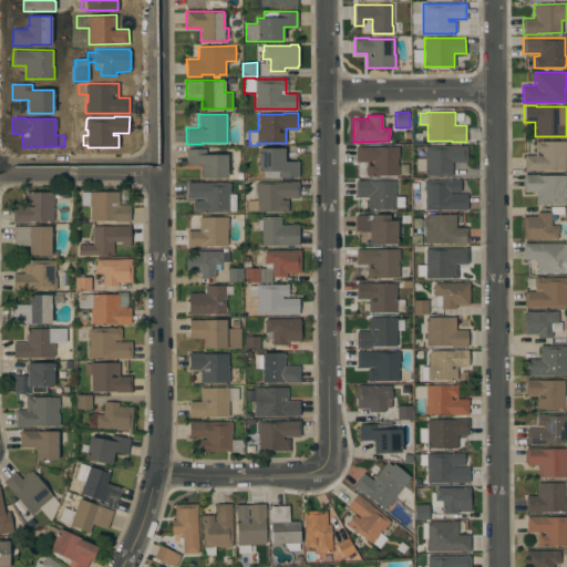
[(544,169),(544,171),(524,171),(524,155),(535,155),(535,141),(566,141),(566,153),(566,169),(544,169)]
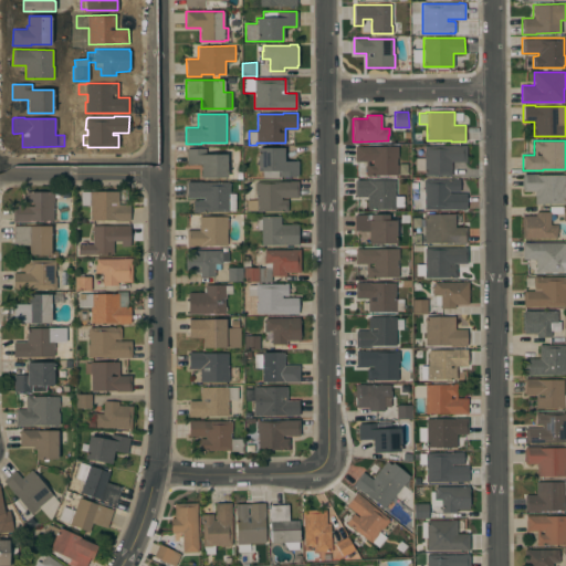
[(460,145),(467,145),(467,161),(451,161),(451,176),(446,176),(446,175),(423,175),(425,145),(460,145)]
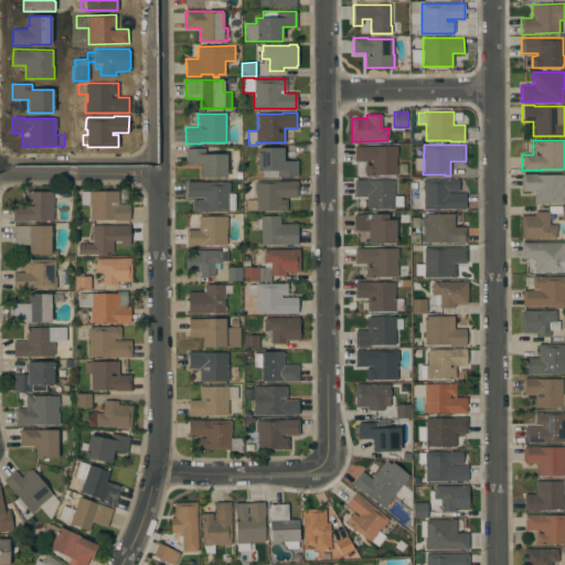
[(354,146),(361,146),(397,146),(397,157),(396,157),(396,164),(397,164),(397,174),(374,174),(374,176),(364,176),(364,161),(354,161),(354,146)]
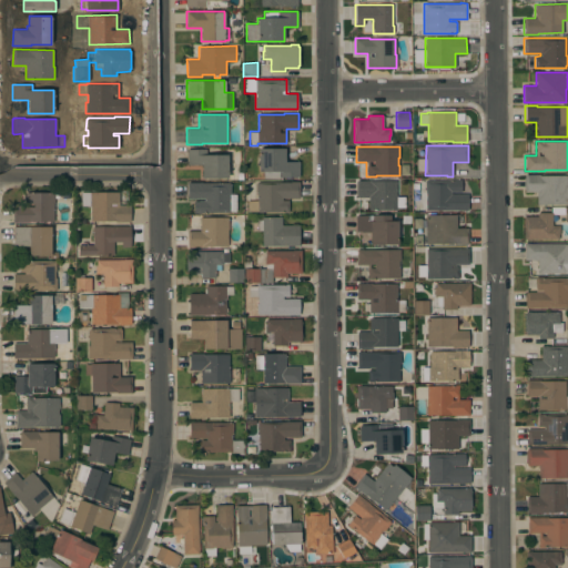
[(259,148),(284,148),(285,161),(298,161),(300,176),(279,176),(279,179),(263,179),(263,171),(259,171),(259,148)]
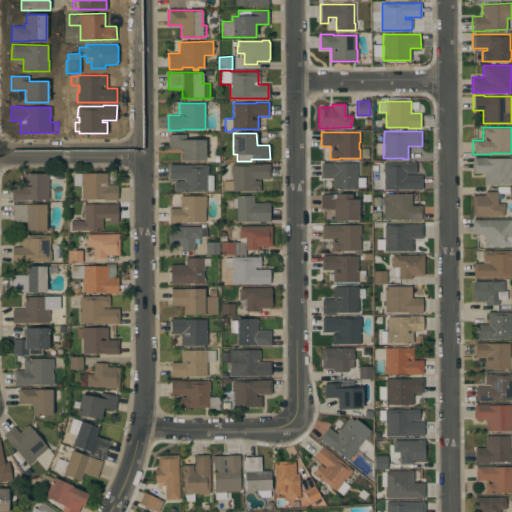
[(205,160),(182,160),(181,148),(169,148),(168,134),(186,134),(186,139),(205,139),(205,160)]
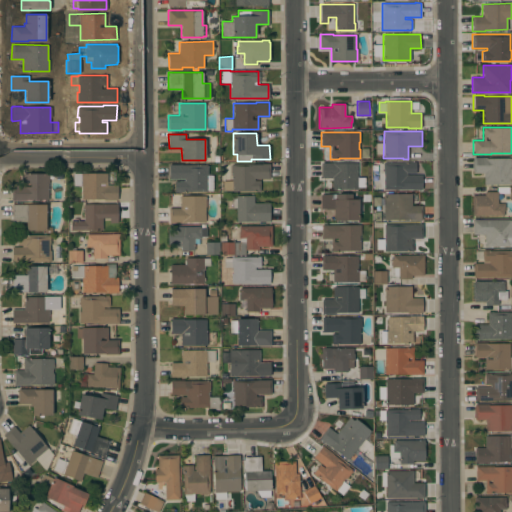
[(511,169),(511,179),(511,184),(484,184),(484,172),(473,173),(473,170),(472,170),(472,160),(473,160),(473,157),(486,157),(486,158),(511,158),(511,169)]
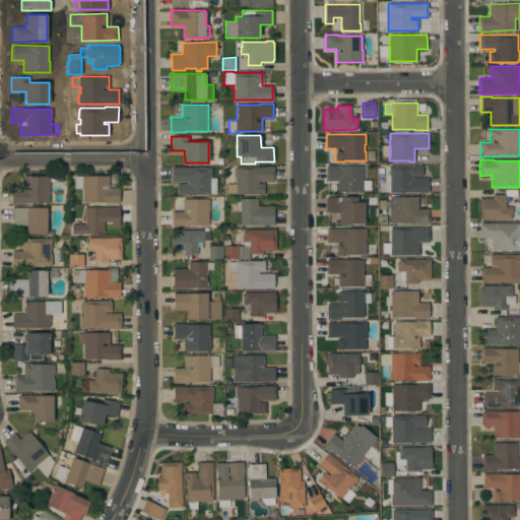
[(363,181),(372,180),(373,191),(337,192),(337,180),(326,180),(326,165),(339,165),(339,166),(363,166),(363,181)]
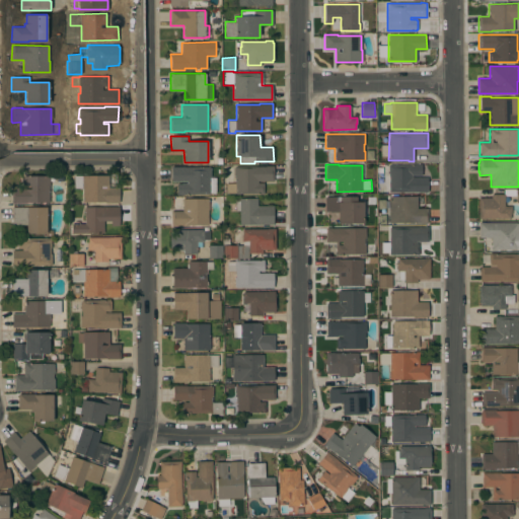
[(422,164),(422,175),(413,175),(413,177),(428,176),(428,192),(389,192),(388,164),(422,164)]
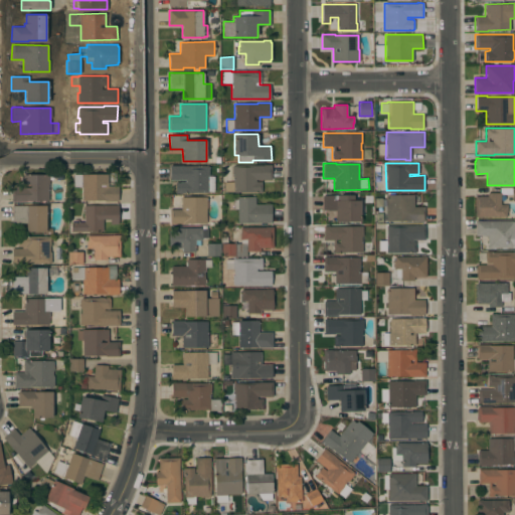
[(264,165),(264,164),(272,164),(272,179),(255,179),(255,181),(262,181),(262,192),(233,192),(224,192),(224,182),(233,182),(233,176),(231,176),(231,166),(232,166),(232,165),(264,165)]
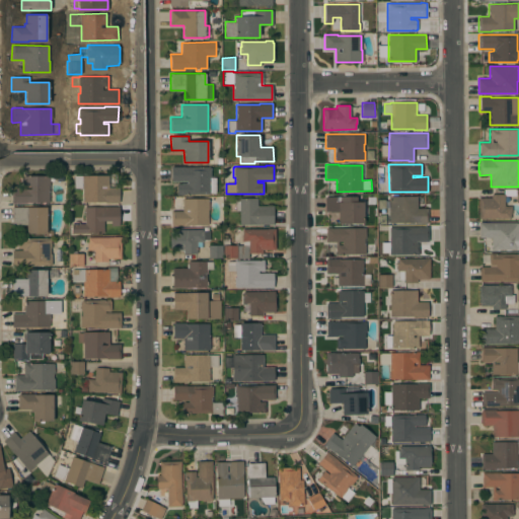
[(184,166),(184,167),(210,167),(211,167),(211,177),(216,177),(216,193),(210,193),(210,194),(187,194),(187,195),(176,195),(176,183),(187,183),(187,181),(171,181),(171,166),(184,166)]
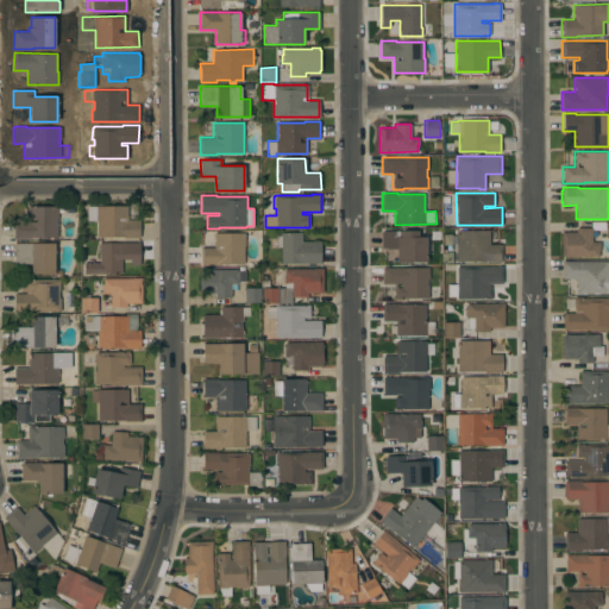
[(26,220),(27,206),(58,206),(58,219),(57,219),(57,238),(30,237),(30,238),(13,238),(13,220),(26,220)]
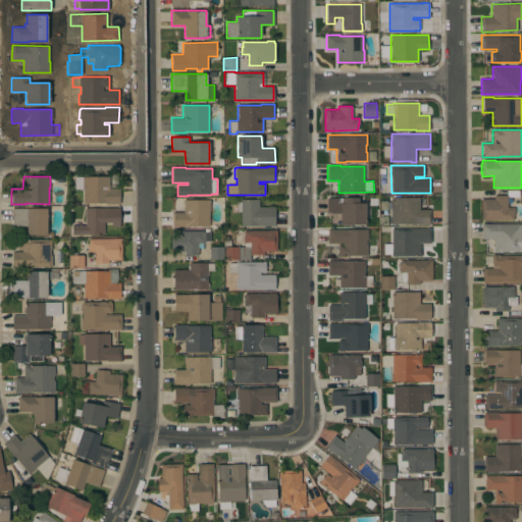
[(109,176),(109,188),(119,188),(119,204),(106,204),(106,203),(83,203),(83,189),(73,189),(73,176),(109,176)]
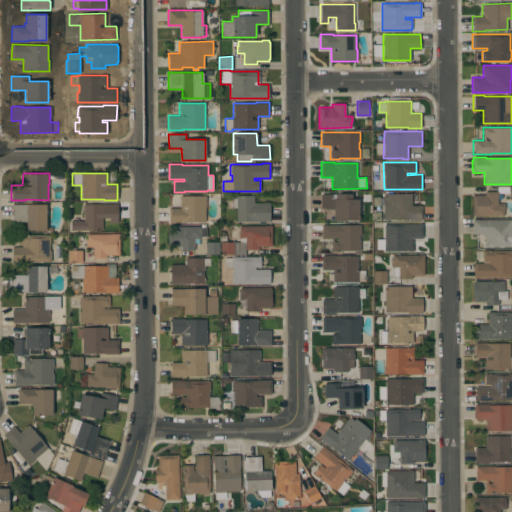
[(472,216),(472,195),(484,195),(484,191),(498,191),(498,203),(504,203),(504,211),(504,215),(472,216)]
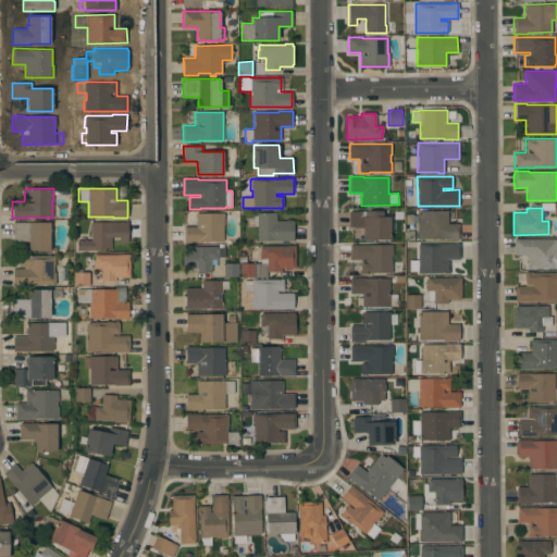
[(390,239),(362,239),(362,227),(348,227),(348,211),(382,210),(382,217),(390,217),(390,239)]
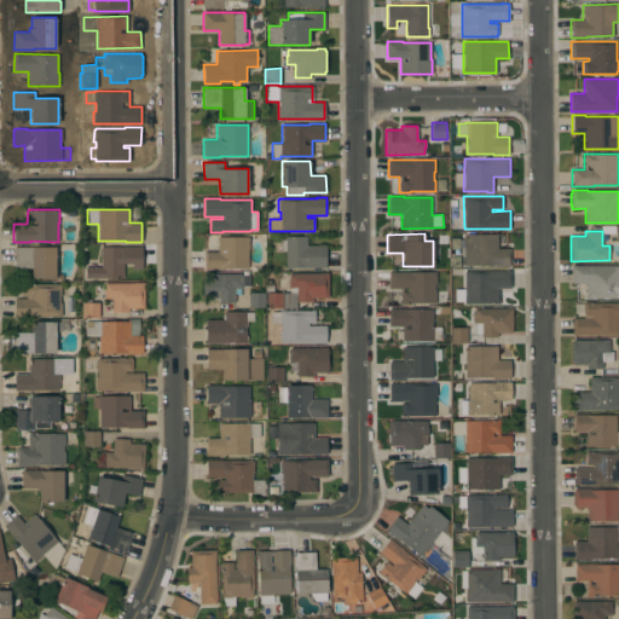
[(510,266),(464,266),(464,253),(453,253),(453,239),(464,239),(464,235),(498,233),(498,248),(510,248),(510,266)]
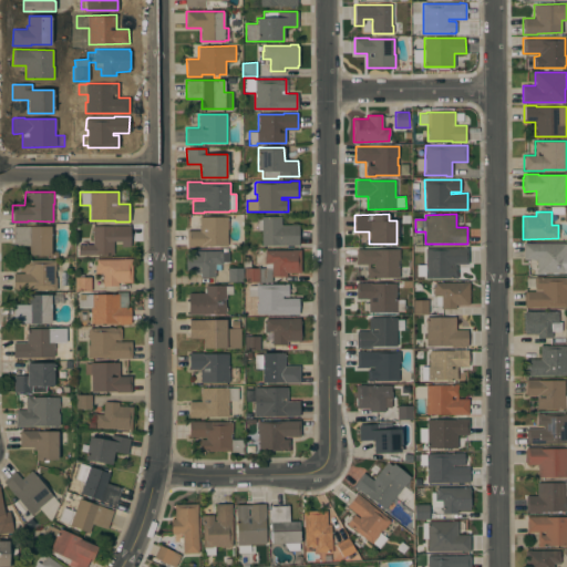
[(261,245),(261,229),(257,229),(257,216),(281,216),(281,225),(298,225),(298,245),(261,245)]
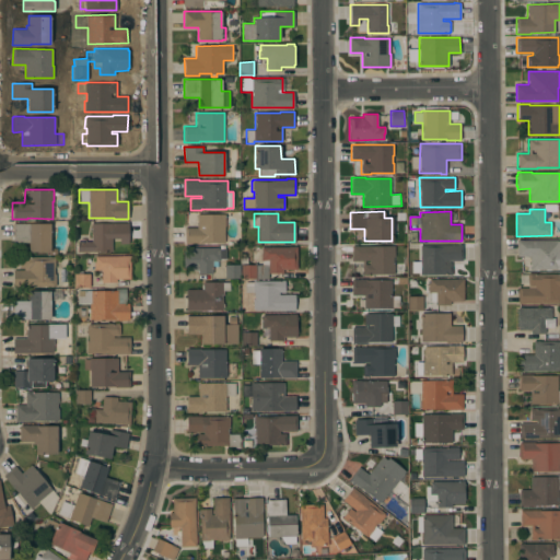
[(225,214),(225,225),(224,225),(224,243),(200,243),(200,244),(185,244),(185,228),(197,228),(197,214),(225,214)]
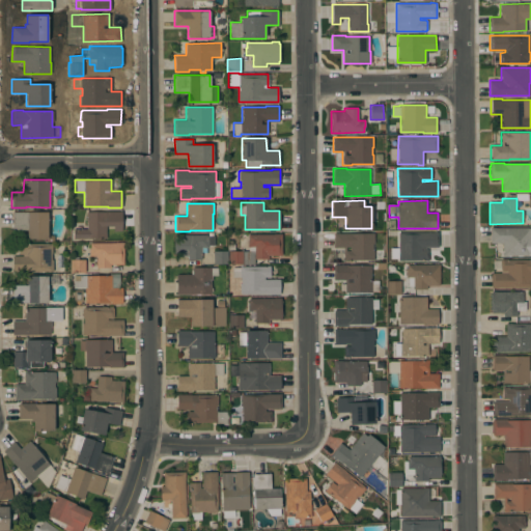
[(121,211),(121,230),(113,230),(113,225),(106,225),(106,239),(73,239),(73,228),(86,228),(86,212),(121,211)]
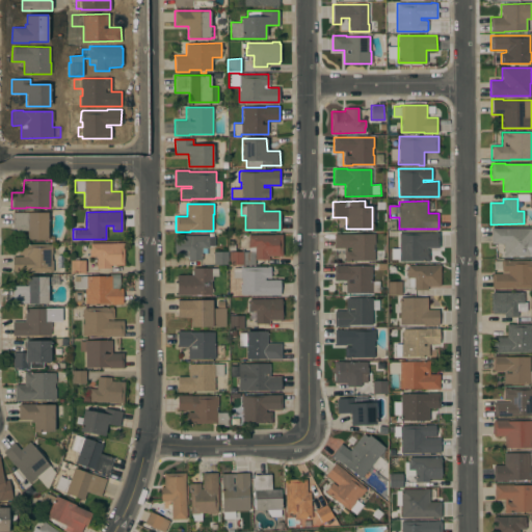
[(48,212),(48,239),(27,239),(27,231),(12,231),(12,212),(48,212)]
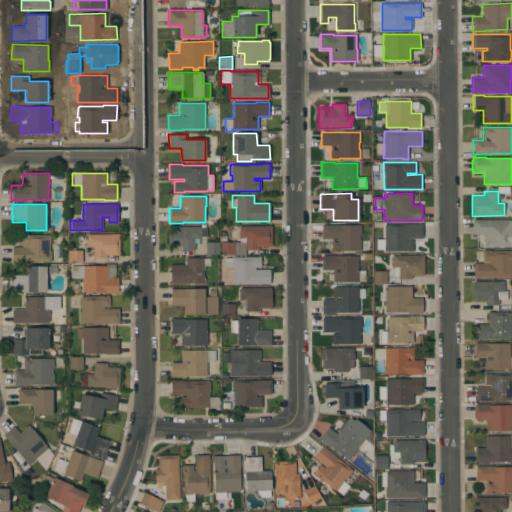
[(511,246),(485,246),(485,234),(473,234),(472,220),(511,219),(511,246)]
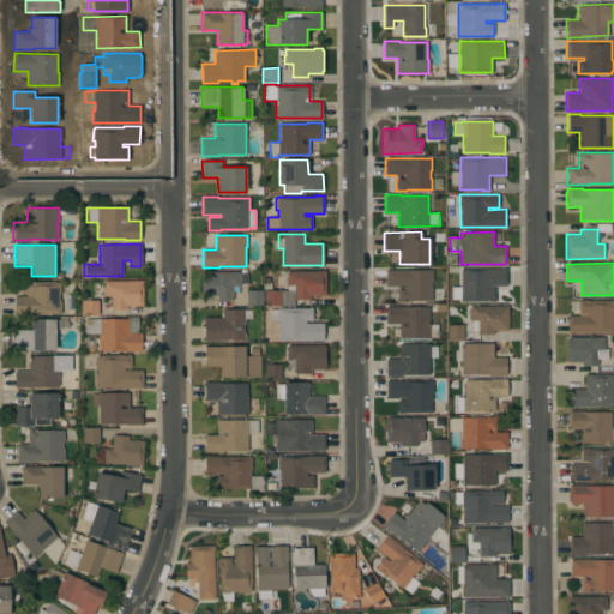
[(461,269),(506,268),(506,286),(492,286),(492,288),(495,288),(495,301),(461,301),(461,299),(450,299),(450,288),(461,288),(461,269)]
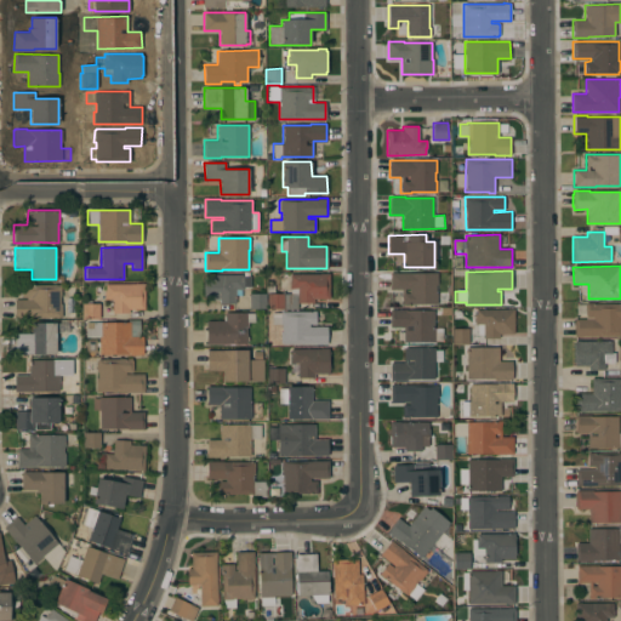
[(389,272),(397,272),(397,273),(437,273),(438,285),(436,285),(436,292),(437,292),(437,303),(411,305),(402,305),(402,289),(389,289),(389,272)]
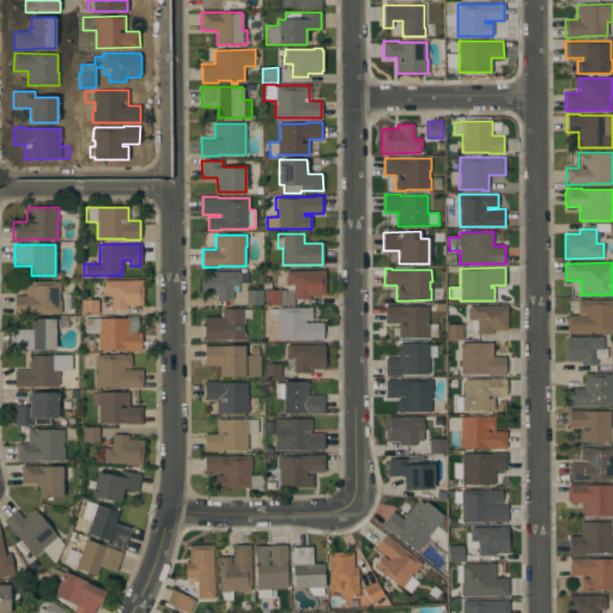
[(315,269),(325,269),(325,295),(309,295),(309,298),(293,298),(293,304),(263,304),(263,290),(293,290),(293,284),(285,284),(285,277),(286,277),(286,271),(315,269)]
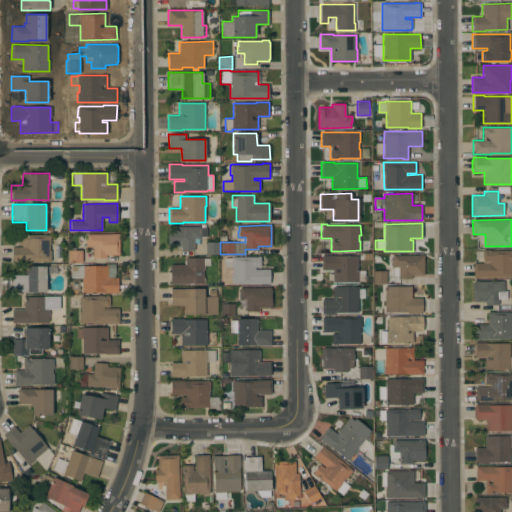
[(181,250),(181,247),(169,247),(169,226),(175,226),(200,226),(200,227),(207,227),(207,236),(201,236),(201,238),(194,238),(194,250),(181,250)]
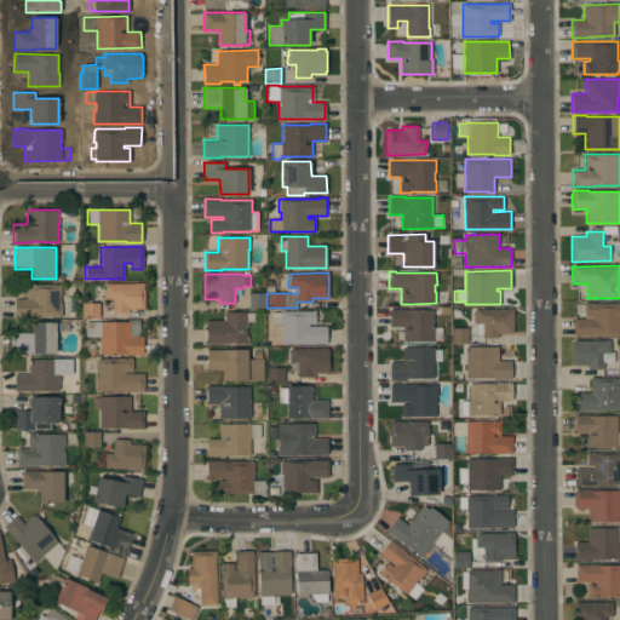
[(135,283),(135,282),(144,282),(144,309),(128,309),(128,313),(112,313),(112,298),(104,298),(103,291),(104,291),(104,283),(135,283)]
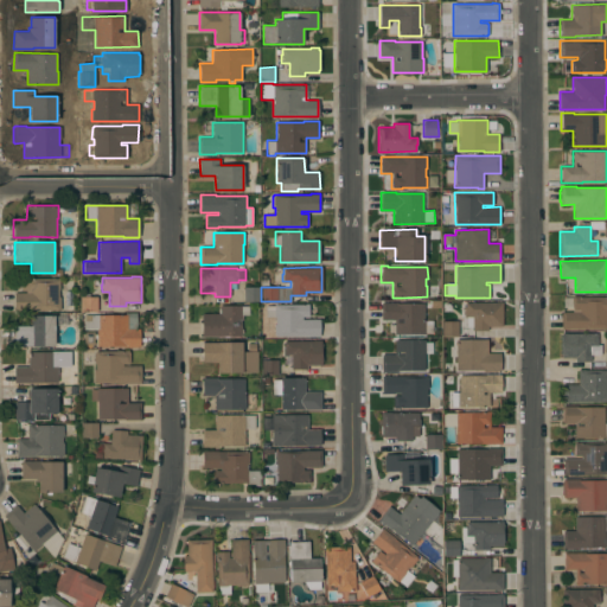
[(14,292),(30,292),(30,291),(25,291),(25,278),(61,278),(61,289),(59,289),(59,296),(61,296),(61,311),(14,311),(14,292)]
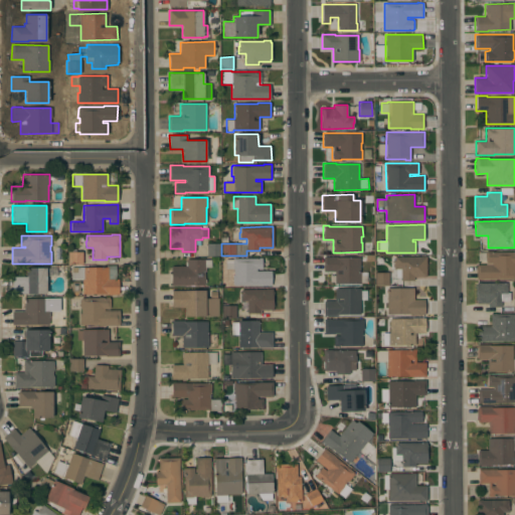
[(220,255),(206,255),(206,243),(220,243),(220,255)]
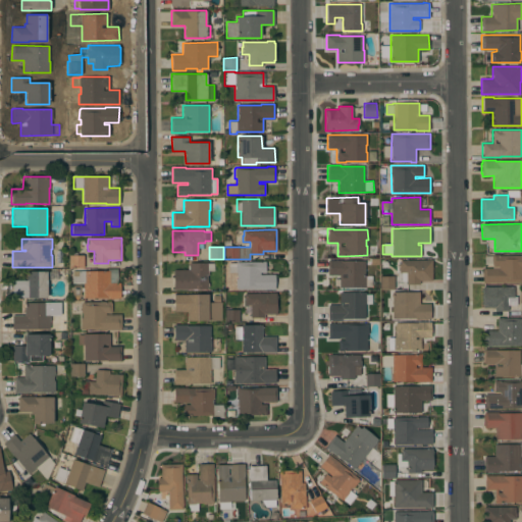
[(521,282),(483,282),(483,280),(482,280),(482,270),(482,268),(492,268),(492,265),(491,265),(491,256),(492,256),(492,254),(498,254),(498,255),(521,255),(521,282)]
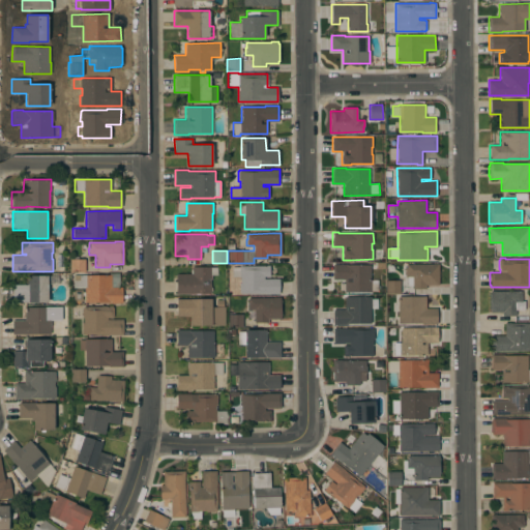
[(70,259),(85,259),(85,272),(70,272),(70,259)]
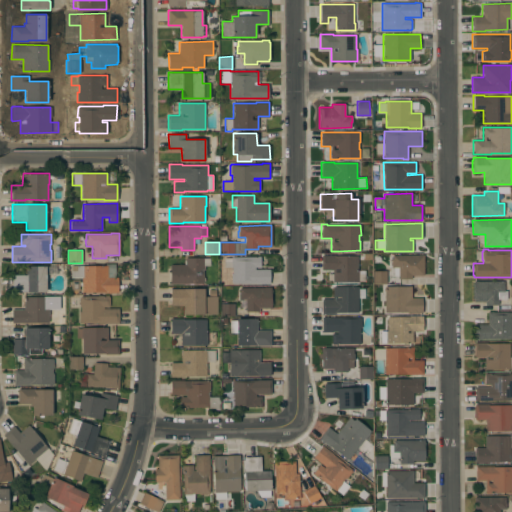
[(418,255),(418,254),(424,254),(424,275),(411,275),(411,278),(398,278),(398,276),(391,276),(391,259),(392,259),(392,255),(418,255)]
